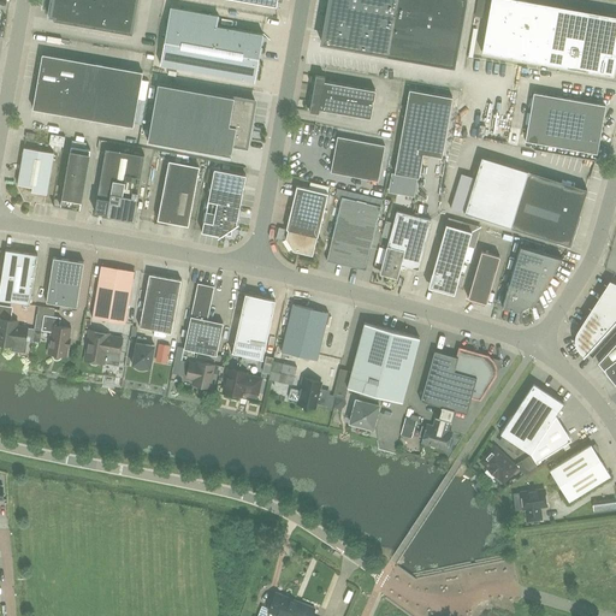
[(52,0),(49,17),(54,18),(53,19),(132,34),(137,0),(52,0)]
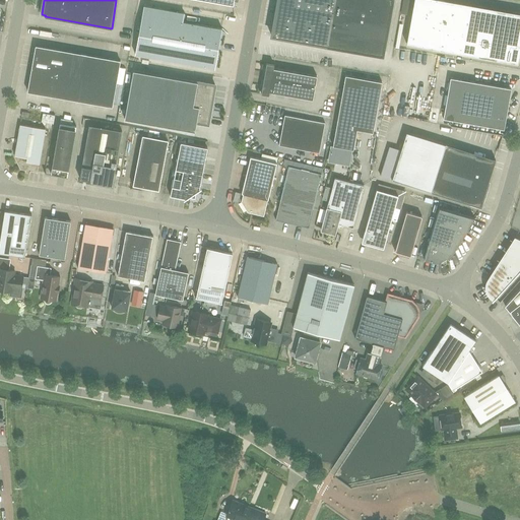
[(392,0),(277,0),(271,36),(382,55),(392,0)]
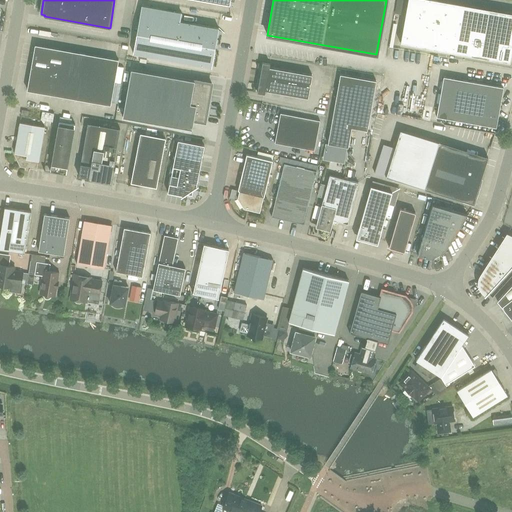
[(511,47),(511,13),(437,0),(407,0),(400,43),(509,62),(511,47)]
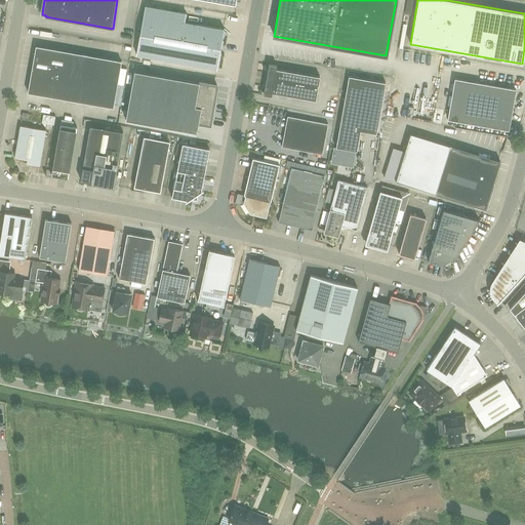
[(186,12),(145,5),(136,54),(216,69),(225,29),(185,22),(186,12)]
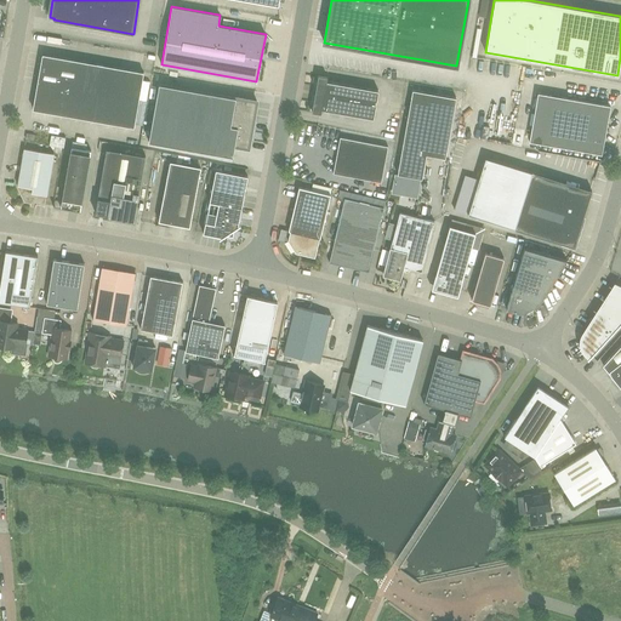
[(143,72),(43,55),(33,109),(134,127),(143,72)]
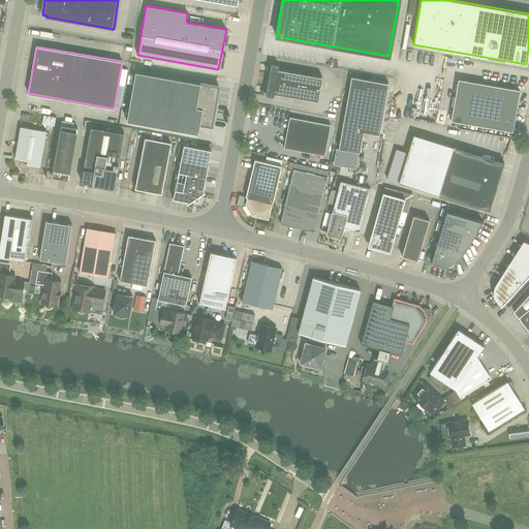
[(278,69),(279,66),(271,64),(266,95),(273,96),(274,93),(318,100),(322,76),(278,69)]
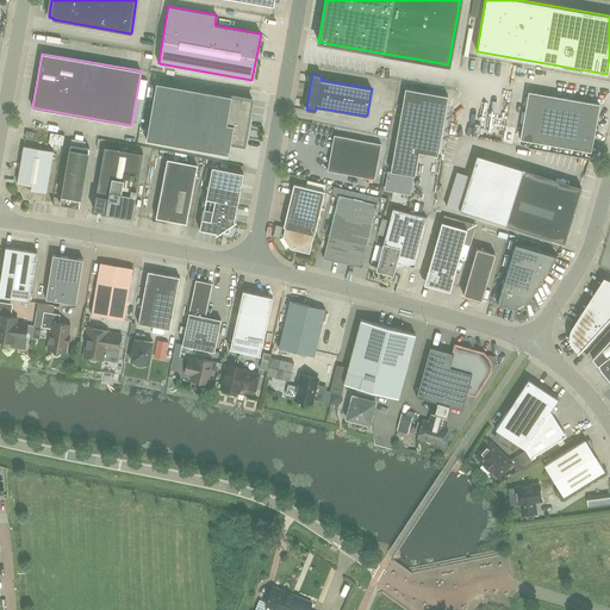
[(244,145),(251,99),(231,95),(156,82),(145,139),(229,154),(230,143),(244,145)]
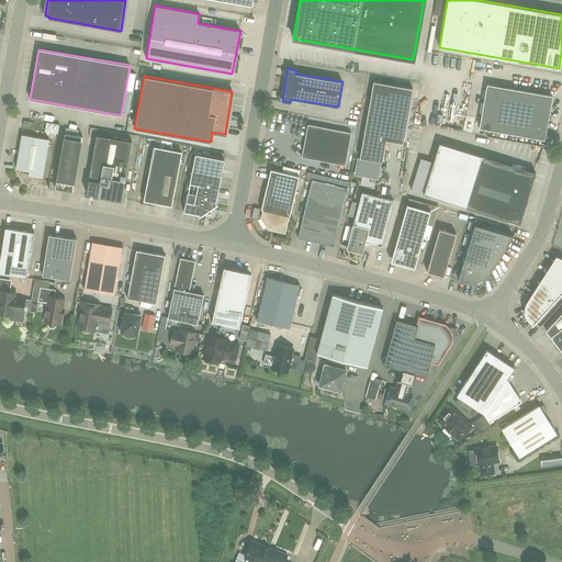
[(403,143),(413,89),(373,81),(360,158),(382,161),(385,139),(403,143)]
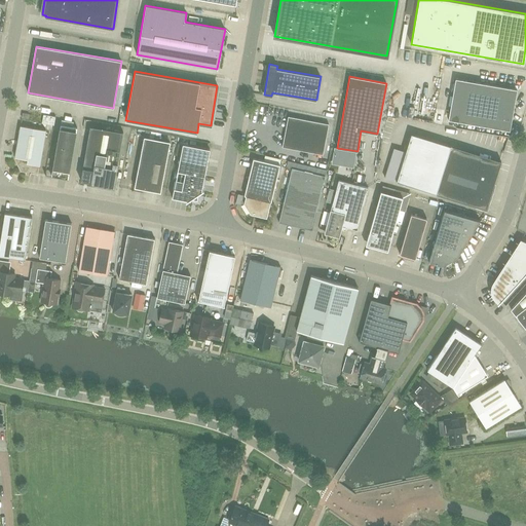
[(517,89),(455,78),(448,120),(510,130),(517,89)]
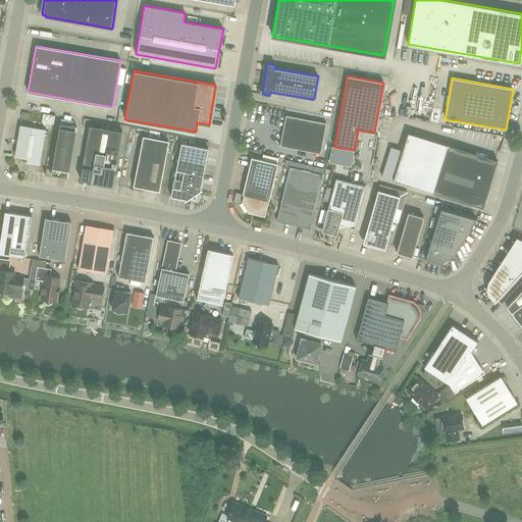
[(42,122),(53,124),(55,115),(43,113),(42,122)]
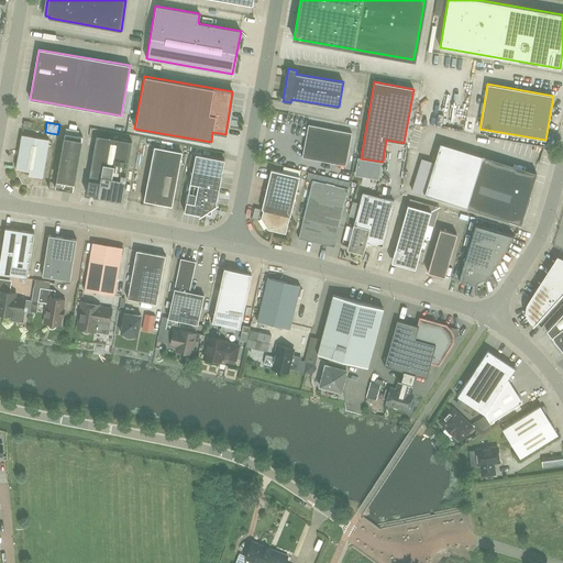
[(345,165),(352,133),(308,124),(302,157),(345,165)]
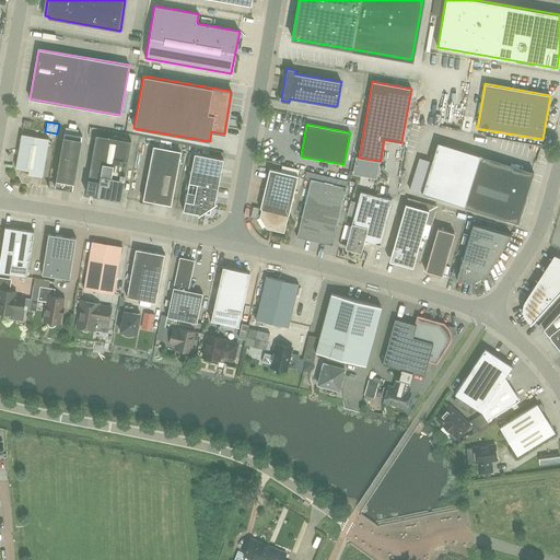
[(81,136),(63,132),(55,187),(72,190),(81,136)]
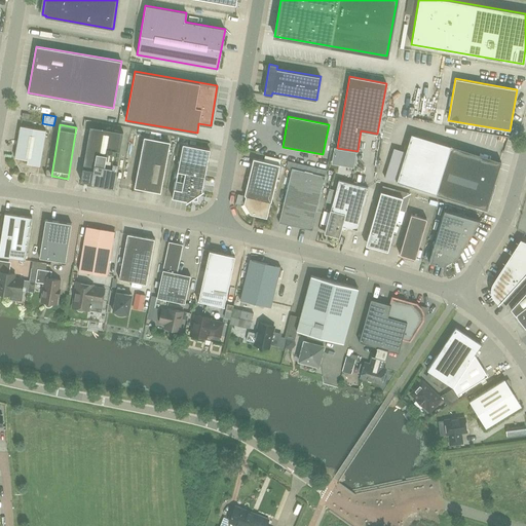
[(38,174),(39,165),(40,165),(46,129),(21,125),(14,157),(15,157),(15,159),(21,171),(38,174)]
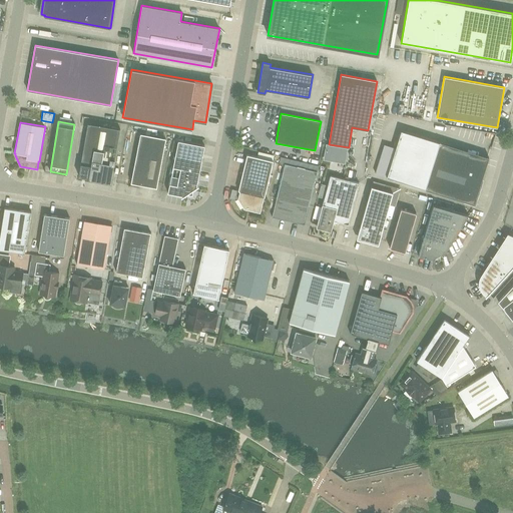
[(88,123),(81,163),(78,175),(89,177),(89,178),(111,182),(120,129),(88,123)]
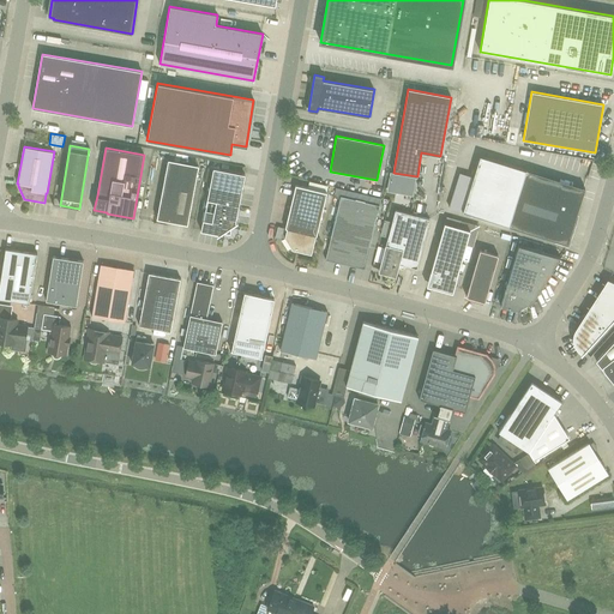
[(474,178),(463,211),(509,226),(509,227),(567,245),(585,188),(584,187),(581,197),(524,179),(528,170),(527,169),(527,170),(480,156),(474,178)]
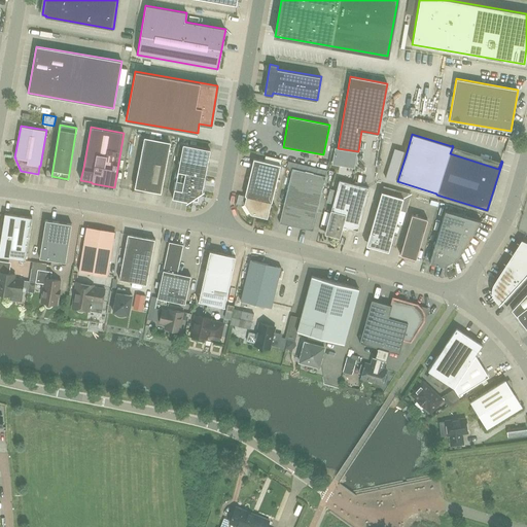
[(202,192),(210,149),(183,144),(172,198),(188,202),(194,199),(197,199),(198,196),(202,192)]
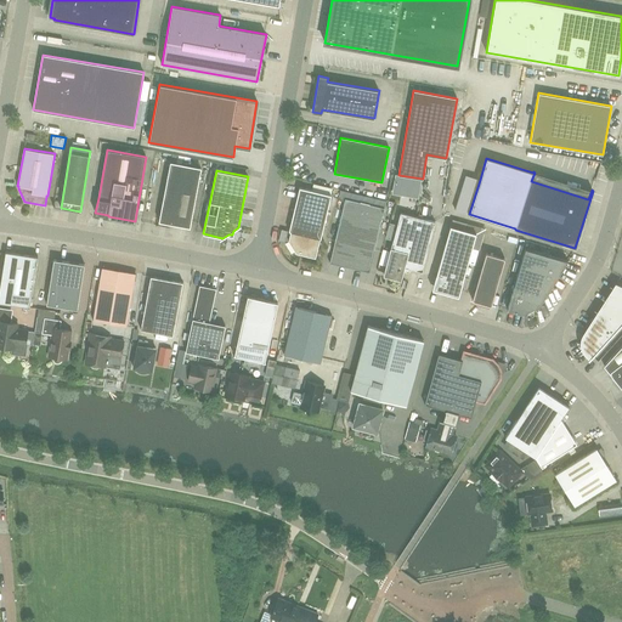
[(171,224),(190,227),(198,184),(167,177),(159,215),(157,214),(154,225),(170,227),(171,224)]
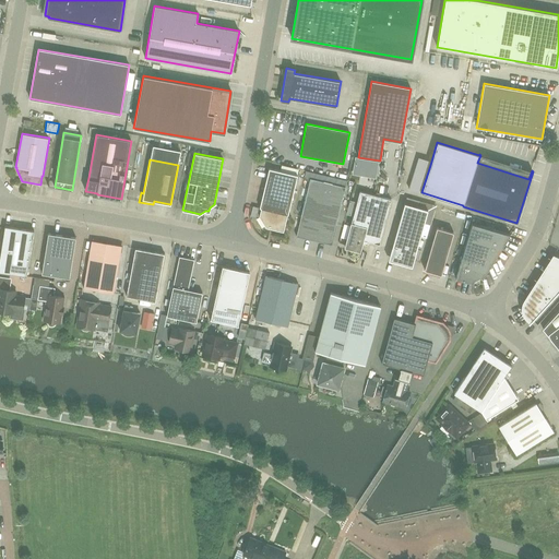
[(266,227),(283,232),(287,214),(288,214),(297,175),(269,168),(260,207),(261,207),(259,216),(266,227)]
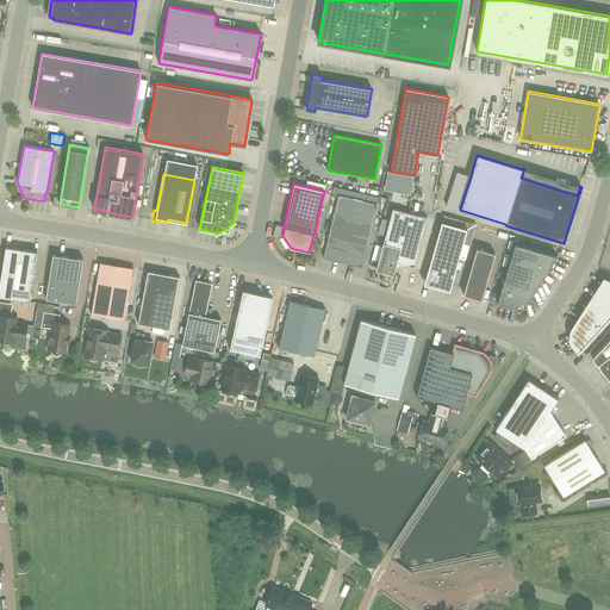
[(323,257),(362,267),(377,204),(338,194),(323,257)]
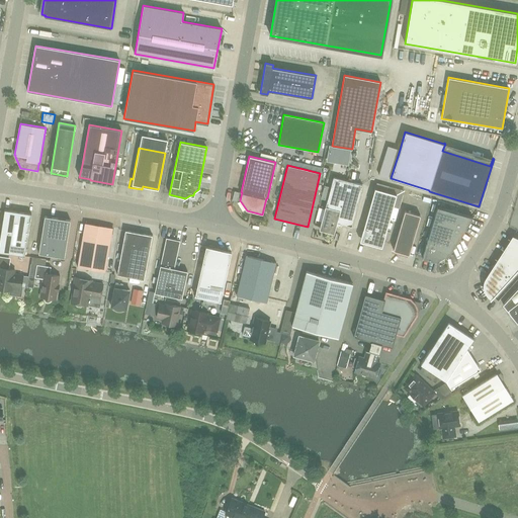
[(351,227),(362,184),(333,177),(319,230),(334,234),(336,226),(337,226),(339,225),(340,224),(351,227)]
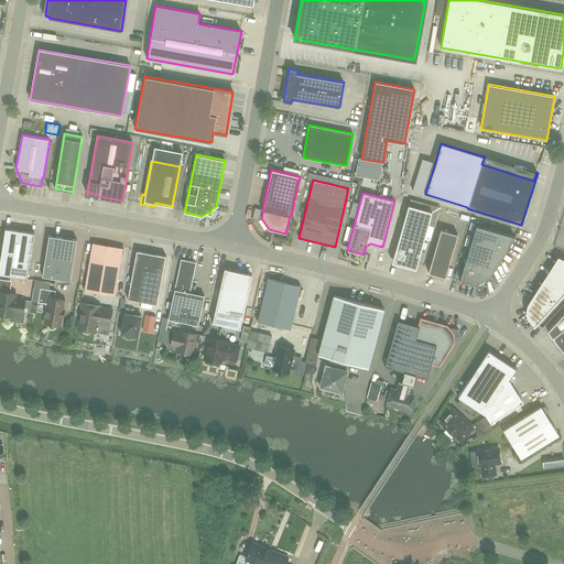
[(432,212),(409,205),(393,258),(394,258),(393,261),(415,267),(416,263),(432,212)]
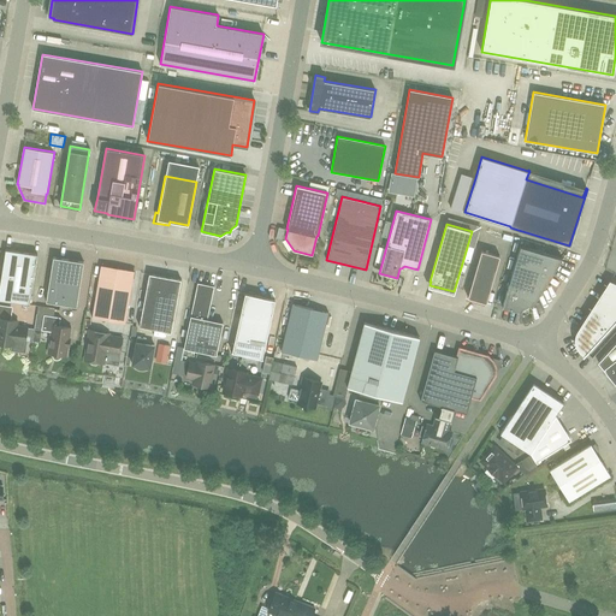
[(562,259),(520,246),(502,307),(521,312),(532,307),(562,259)]
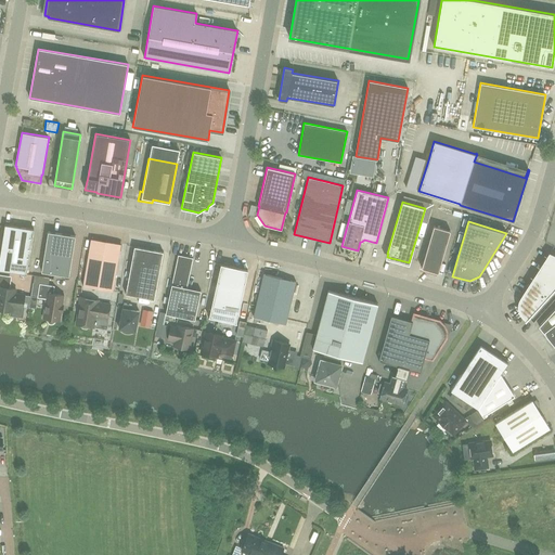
[(0,269),(27,274),(34,229),(4,224),(0,254),(0,269)]
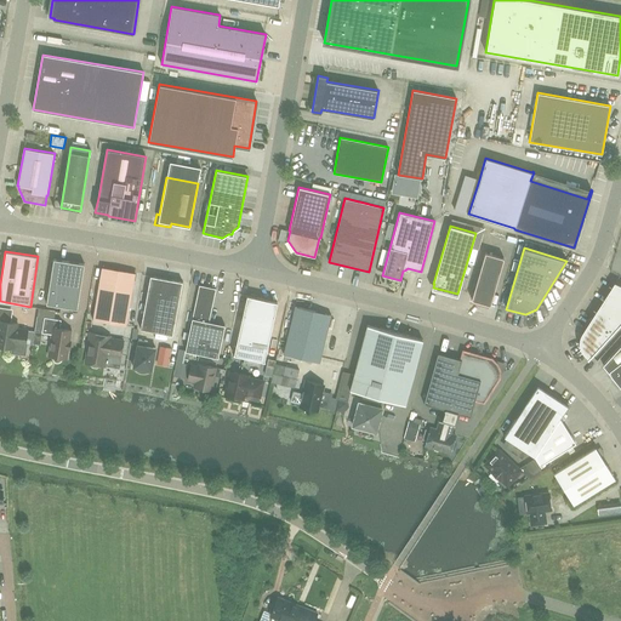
[(490,306),(503,258),(485,252),(472,300),(490,306)]
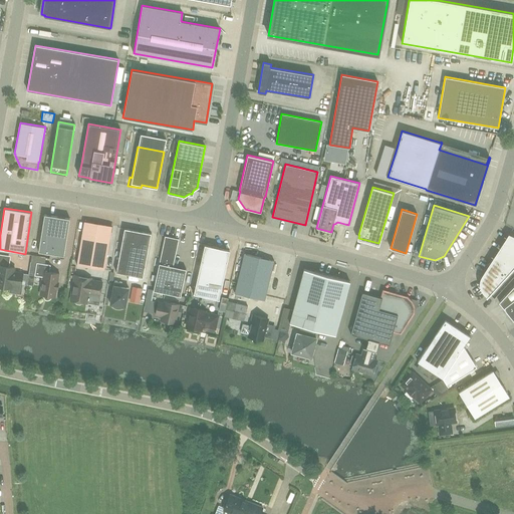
[(64,256),(70,218),(44,214),(38,252),(64,256)]
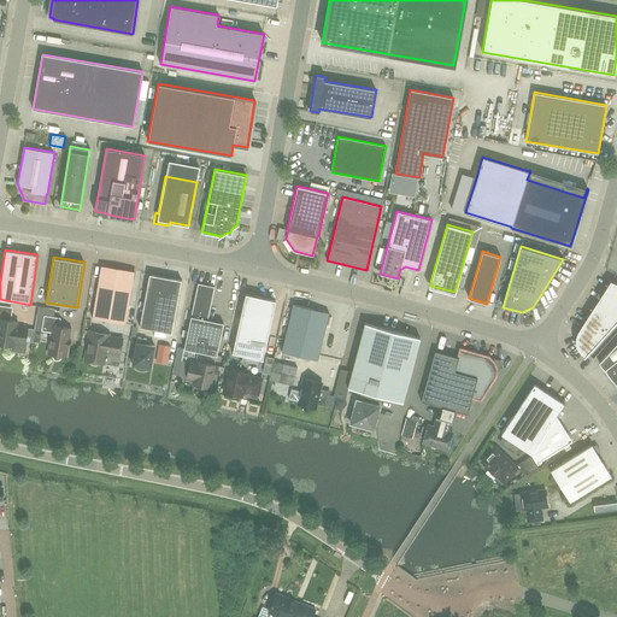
[(125,324),(134,271),(101,265),(92,318),(125,324)]
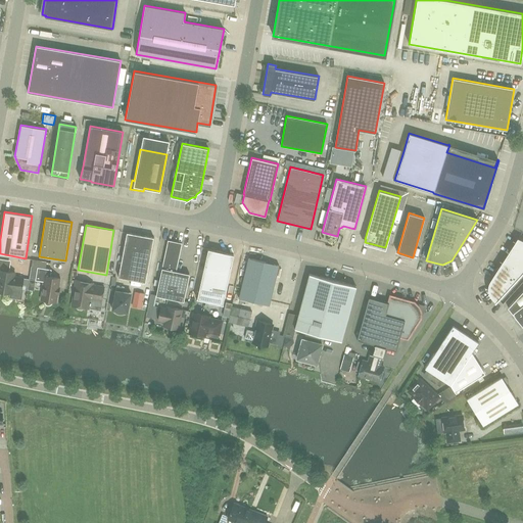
[(145,282),(153,237),(127,232),(119,277),(145,282)]
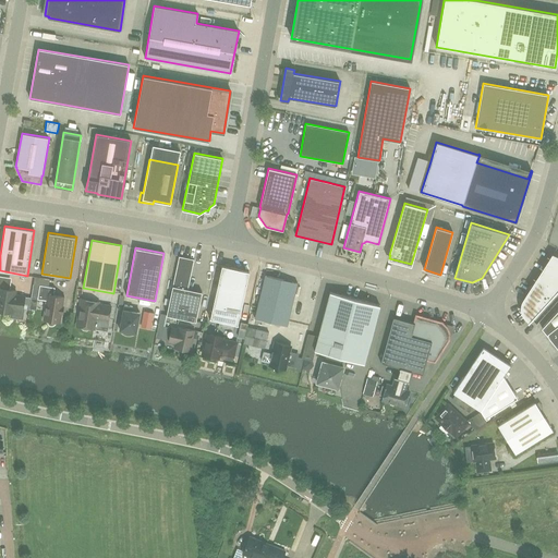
[(532,319),(557,290),(557,257),(553,255),(534,283),(536,284),(526,301),(524,305),(525,311),(528,315),(532,319)]
